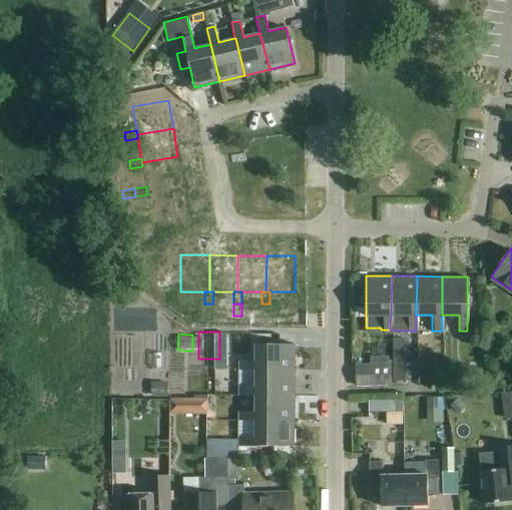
[(165,350),(166,336),(141,336),(141,350),(165,350)]
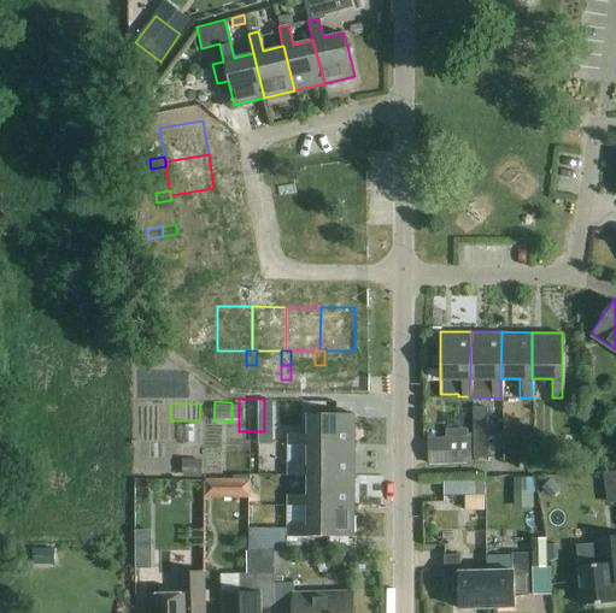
[(308,442),(353,442),(353,411),(306,411),(306,432),(287,432),(287,443),(308,443),(308,442)]
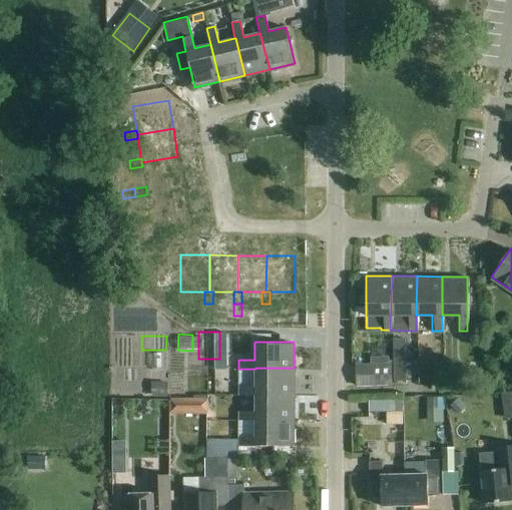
[(334,354),(336,384),(357,382),(356,353),(334,354)]
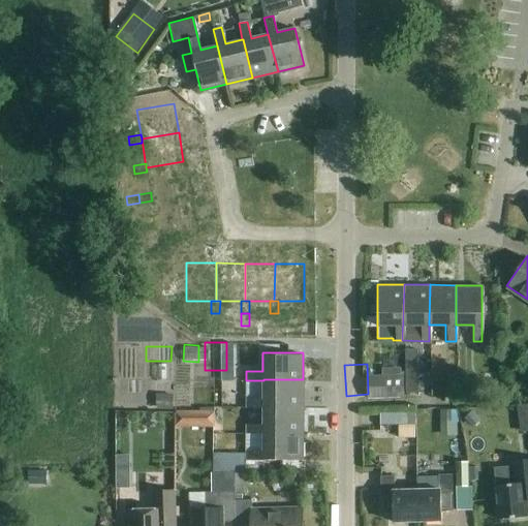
[(382,396),(404,396),(404,373),(401,373),(381,373),(382,396)]
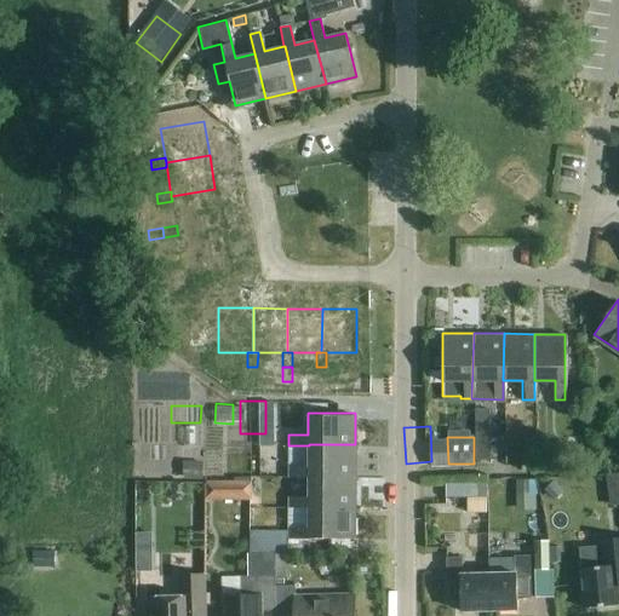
[(489,441),(475,441),(476,460),(489,460),(489,444),(493,444),(493,441),(489,441)]
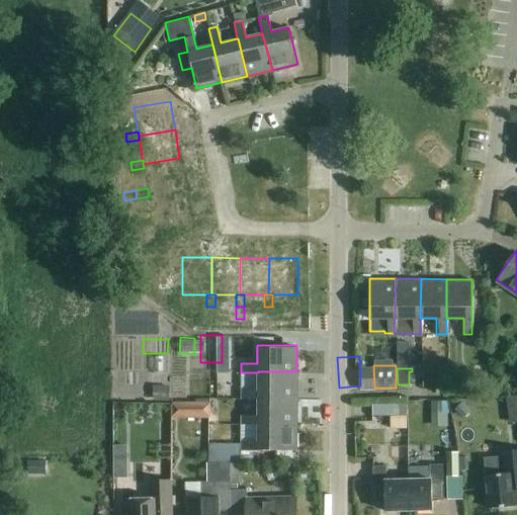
[(296,397),(296,371),(258,371),(258,372),(258,389),(241,389),(241,398),(258,398),(258,397),(296,397)]
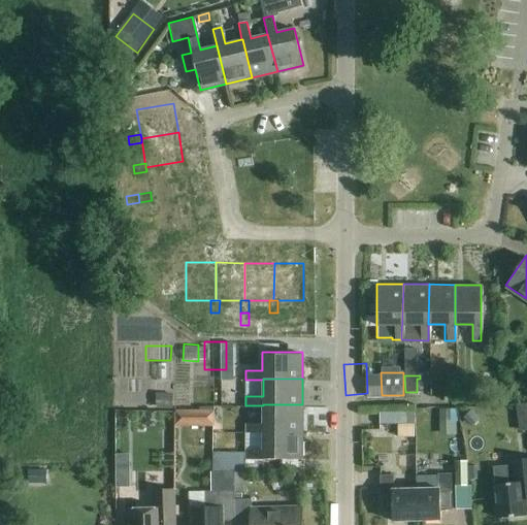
[(173,407),(173,392),(157,392),(157,406),(173,407)]
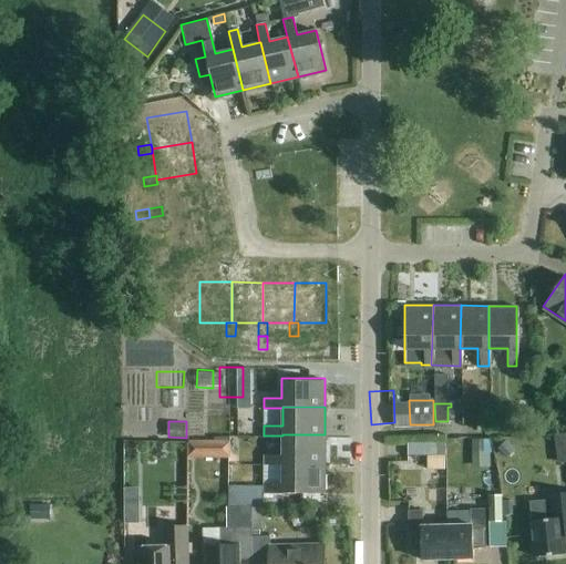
[(565,432),(554,434),(556,449),(564,448),(565,447),(565,432)]
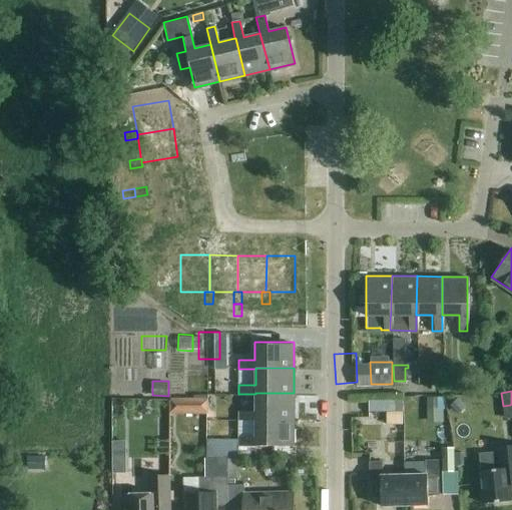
[(294,419),(294,393),(256,393),(256,394),(254,410),(237,410),(237,419),(254,419),(254,418),(294,419)]
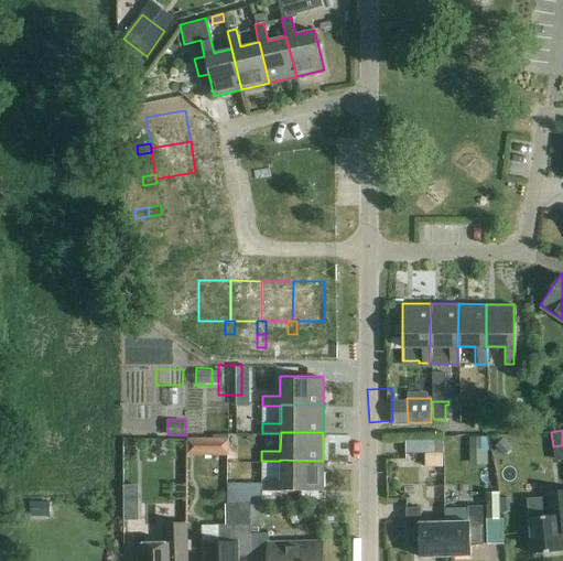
[(184,439),(150,435),(148,454),(182,457),(184,439)]
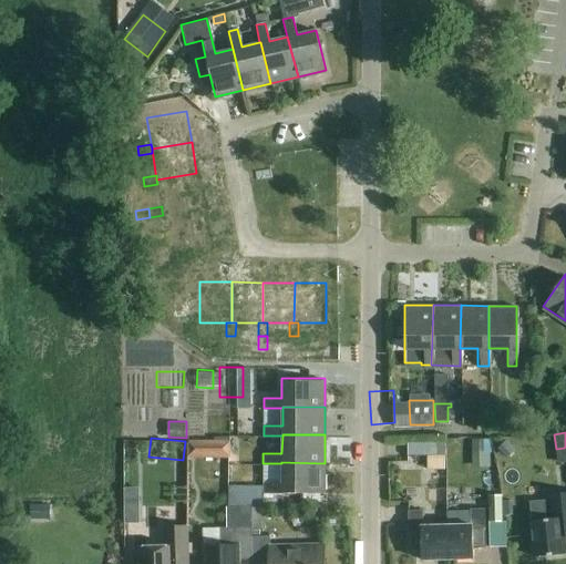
[(484,438),(472,438),(472,450),(485,450),(484,438)]
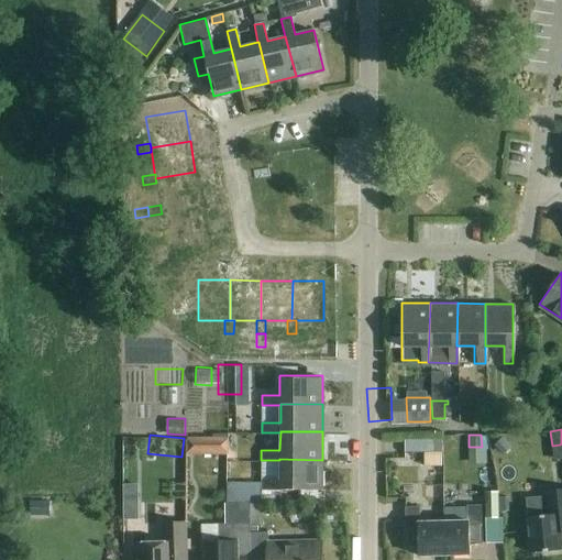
[(228,452),(228,437),(187,437),(186,452),(228,452)]
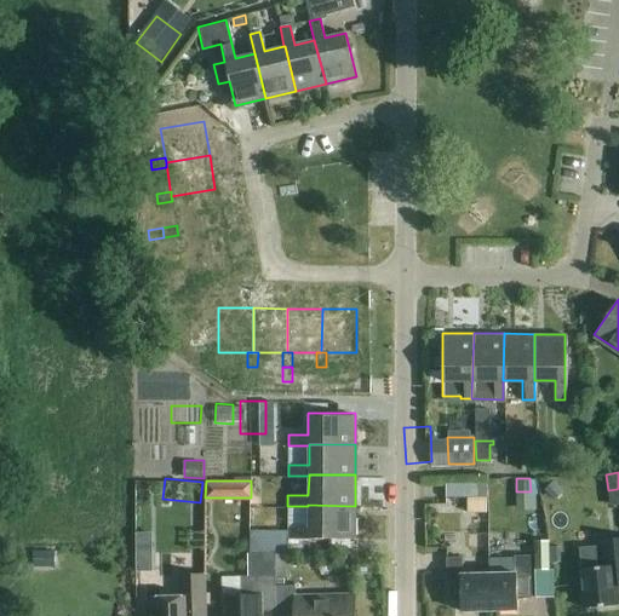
[(487,495),(487,482),(446,482),(446,496),(462,495),(487,495)]
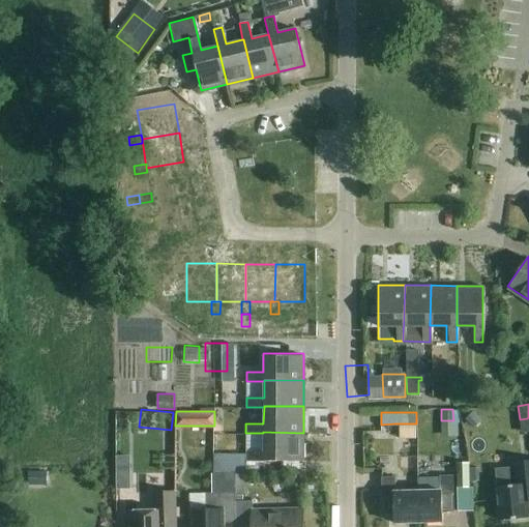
[(303,433),(263,432),(263,433),(263,450),(245,450),(245,458),(281,458),(303,458),(303,433)]
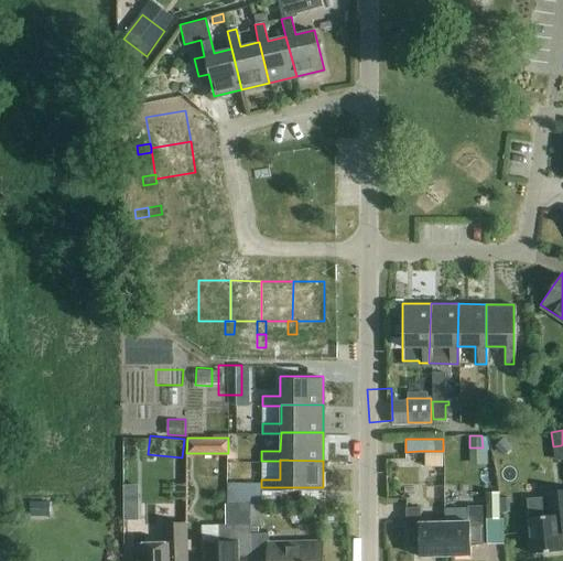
[(123,494),(123,499),(137,499),(137,483),(123,483),(123,494)]
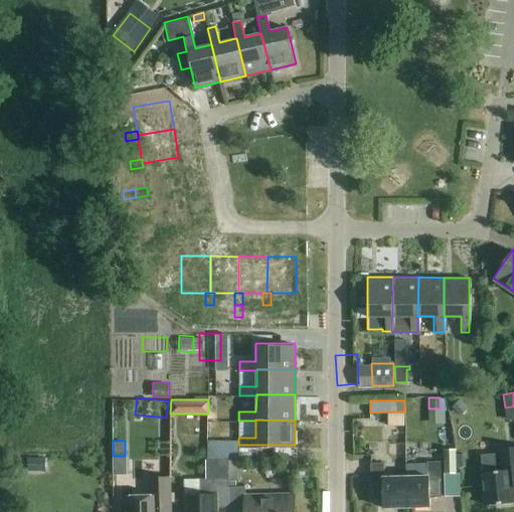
[(370,451),(368,441),(347,445),(349,455),(370,451)]
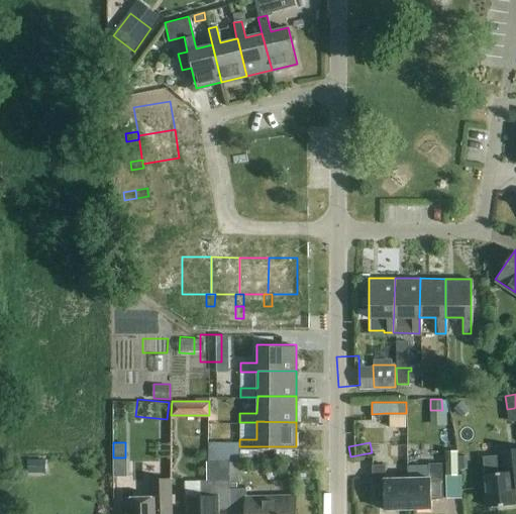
[(486,506),(515,503),(512,477),(515,476),(515,446),(498,448),(500,470),(482,472),(486,506)]
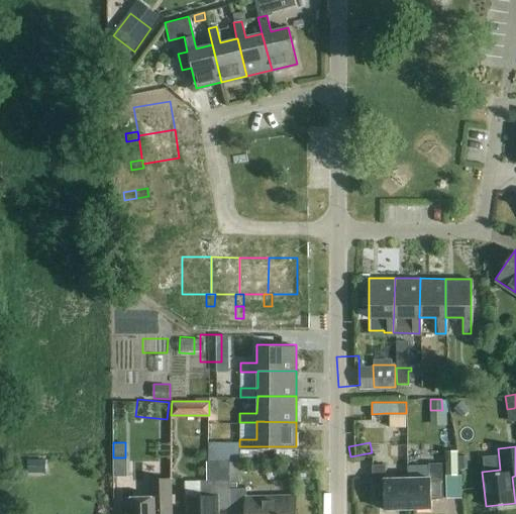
[(228,447),(228,460),(256,459),(256,447),(228,447)]
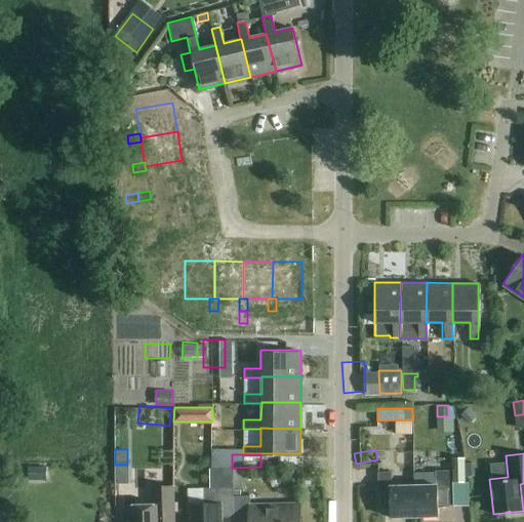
[(451,456),(452,506),(469,505),(468,482),(467,482),(467,456),(451,456)]
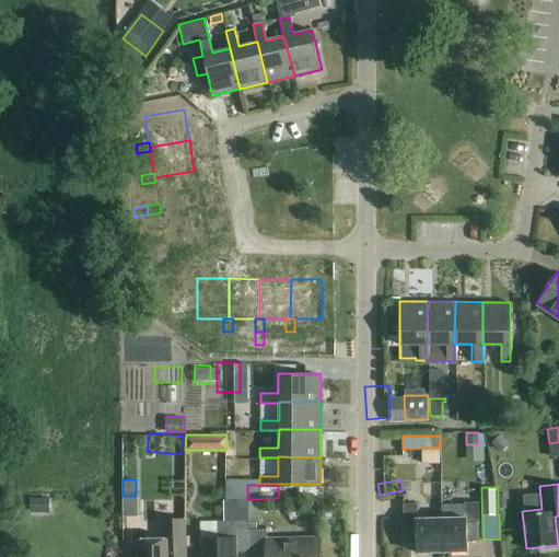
[(46,496),(27,497),(27,510),(46,509),(46,496)]
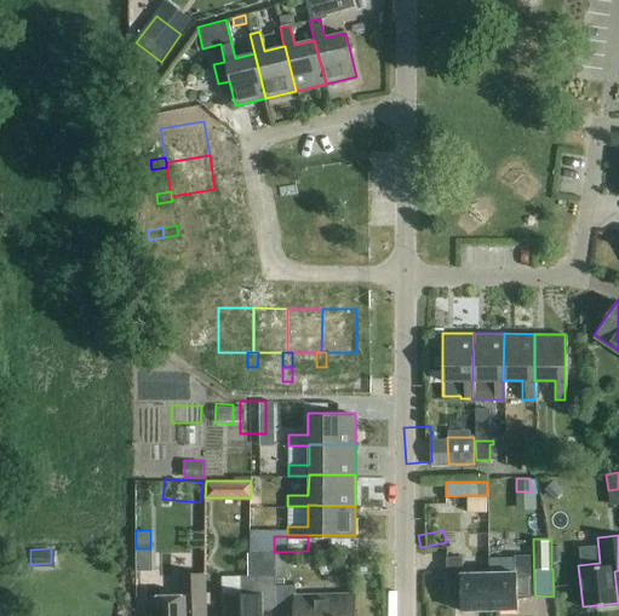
[(259,615),(259,609),(274,608),(273,583),(271,553),(246,553),(246,575),(238,575),(239,596),(222,596),(222,615),(259,615)]
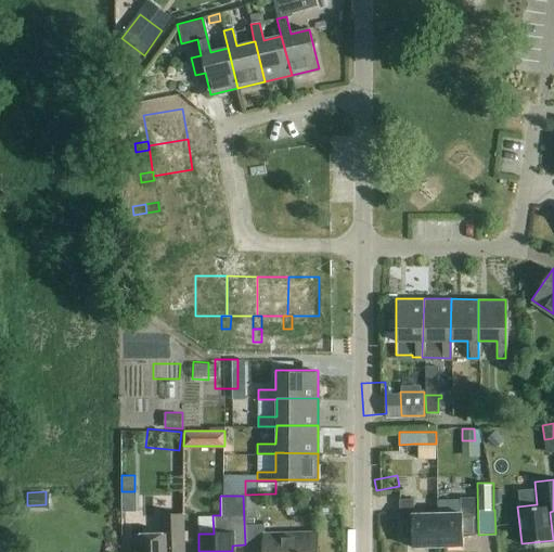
[(437,511),(437,546),(462,546),(462,535),(472,535),(472,497),(459,497),(459,510),(437,511)]
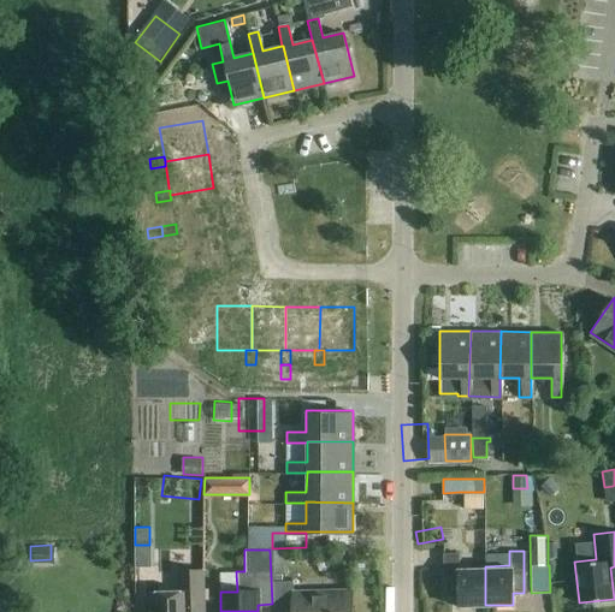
[(485,605),(485,566),(457,566),(457,552),(442,552),(442,595),(457,595),(457,605),(485,605)]
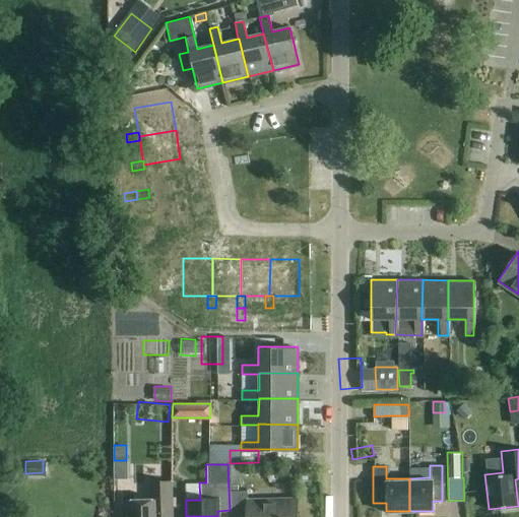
[(125,516),(172,516),(172,479),(147,480),(148,498),(125,499),(125,516)]
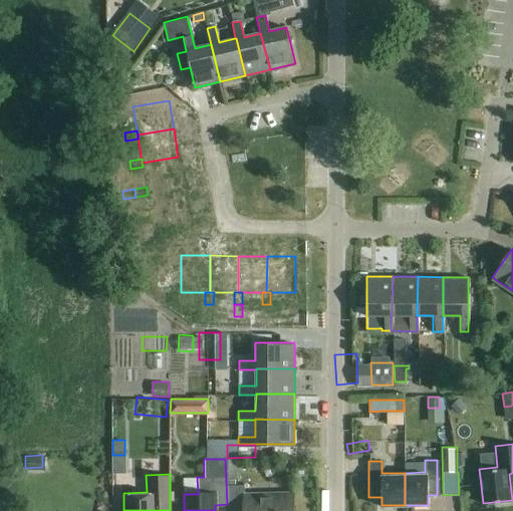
[(227,504),(226,510),(291,510),(291,490),(243,491),(243,484),(226,484),(227,504)]
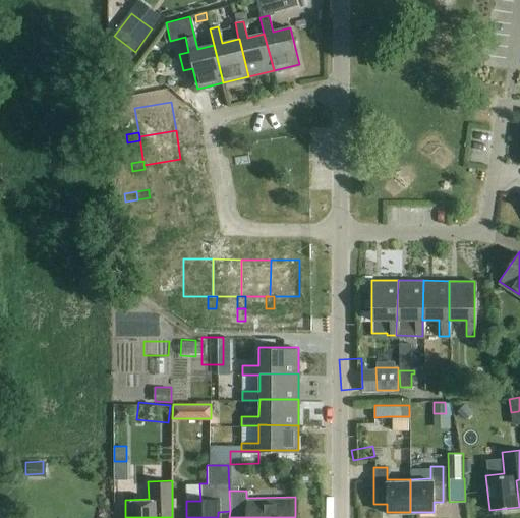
[(96,507),(95,517),(123,517),(124,508),(96,507)]
